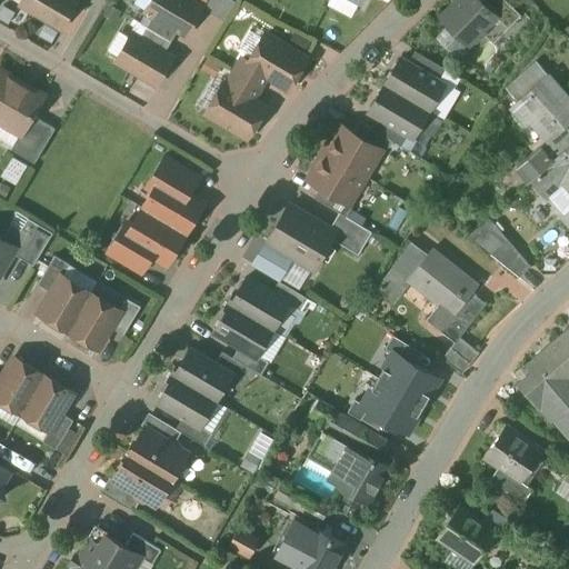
[(22,0),(20,5),(61,28),(70,13),(77,1),(75,0),(22,0)]
